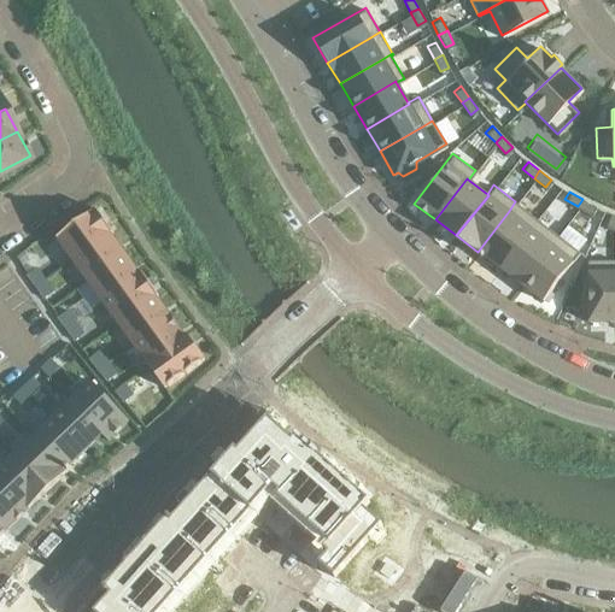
[(583,199),(578,206),(590,213),(595,205),(583,199)]
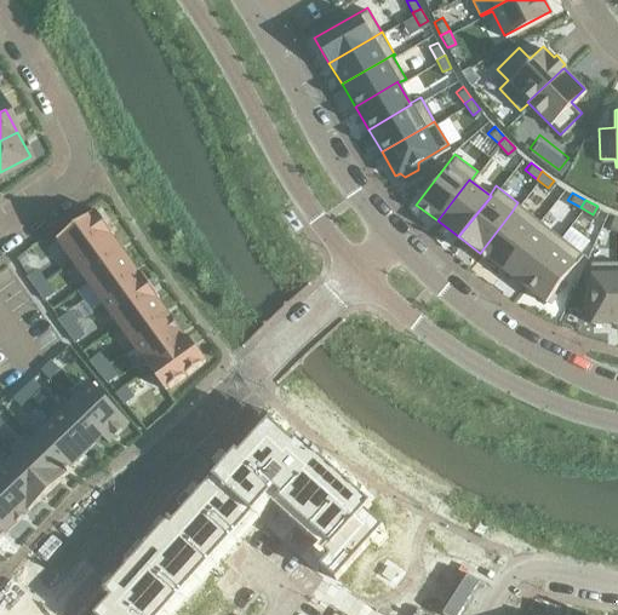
[(511,212),(480,253),(482,256),(484,253),(502,266),(532,228),(538,218),(518,202),(511,212)]
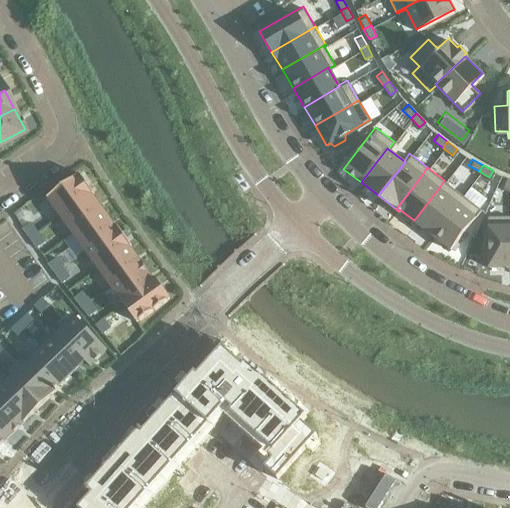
[(58,213),(91,189),(78,171),(45,194),(58,213)]
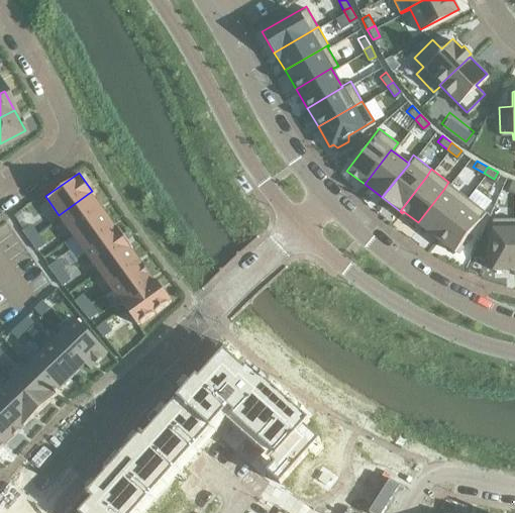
[(514,179),(510,178),(506,189),(514,191),(514,187),(514,179)]
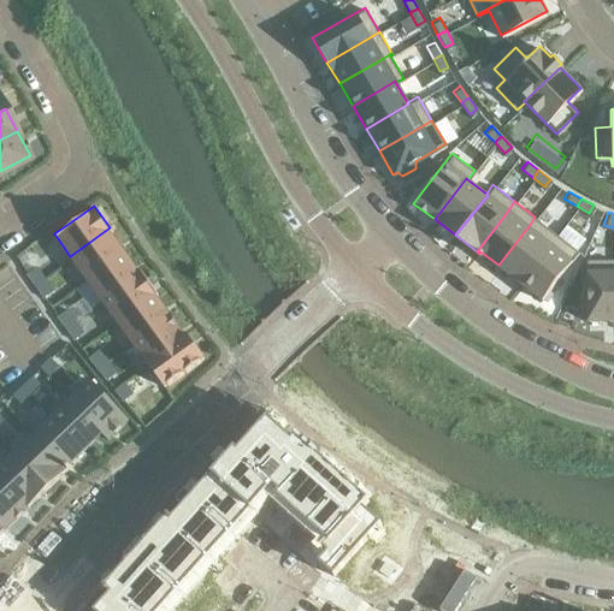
[(529,226),(499,265),(519,280),(549,242),(555,233),(535,217),(529,226)]
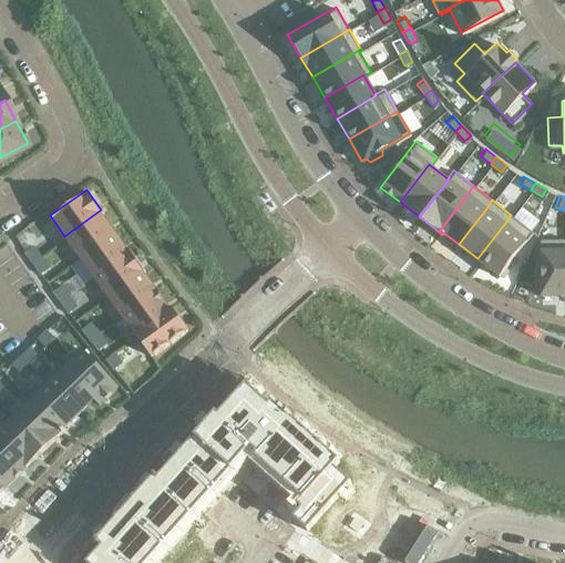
[(113,231),(100,212),(102,211),(101,210),(64,236),(79,255),(113,231)]
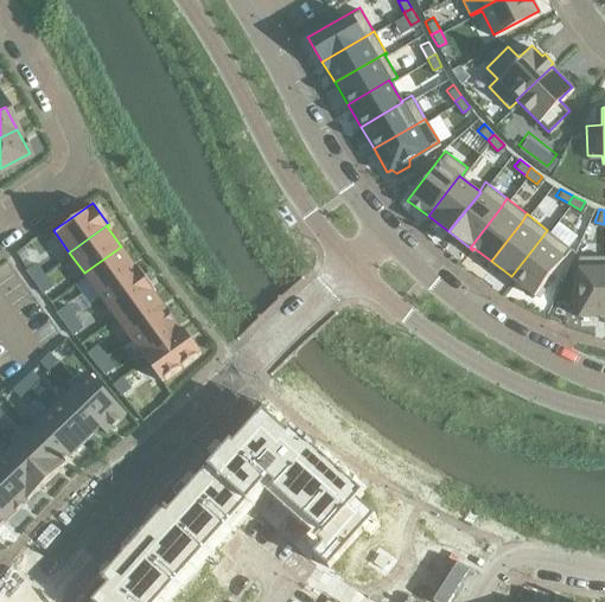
[(541,238),(511,276),(533,293),(568,245),(547,230),(541,238)]
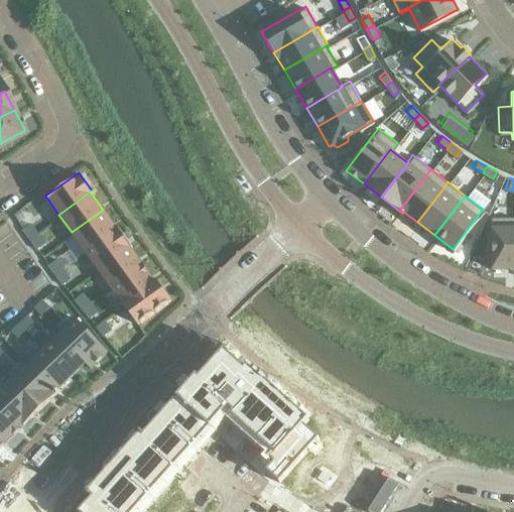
[(115,227),(103,210),(72,232),(84,250),(117,226),(117,225),(115,227)]
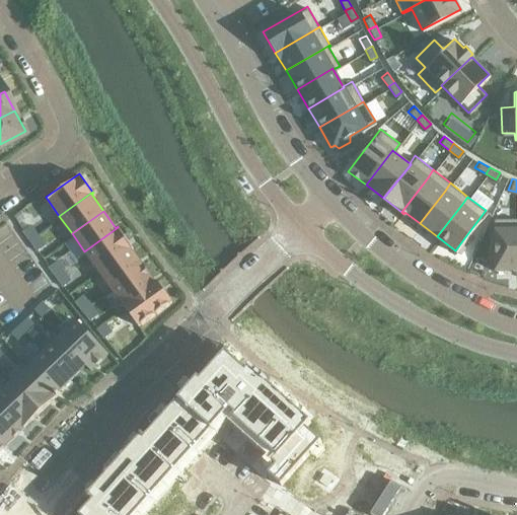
[(493,246),(488,248),(488,261),(493,264),(493,268),(516,268),(515,226),(516,226),(516,217),(493,217),(493,246)]
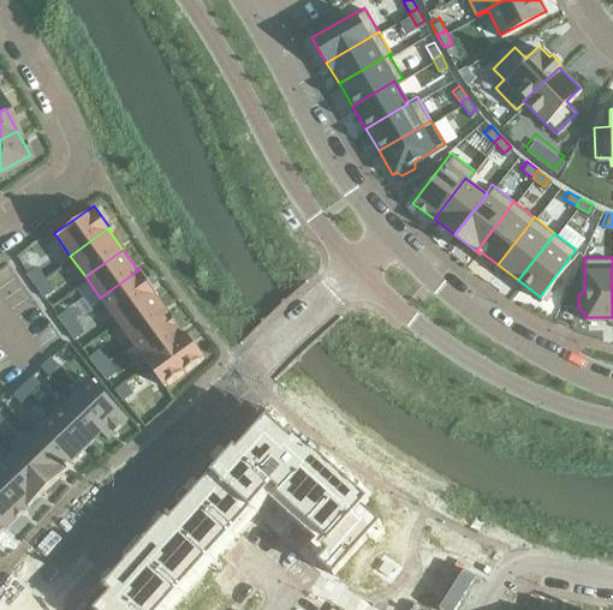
[(33,281),(42,275),(34,263),(24,270),(33,281)]
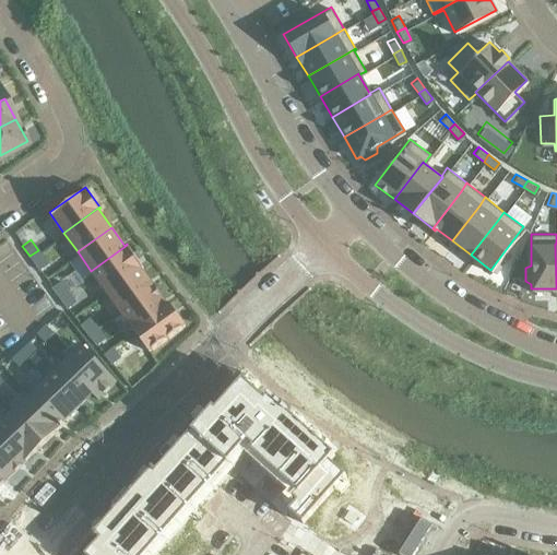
[(141,263),(127,245),(91,271),(105,290),(141,263)]
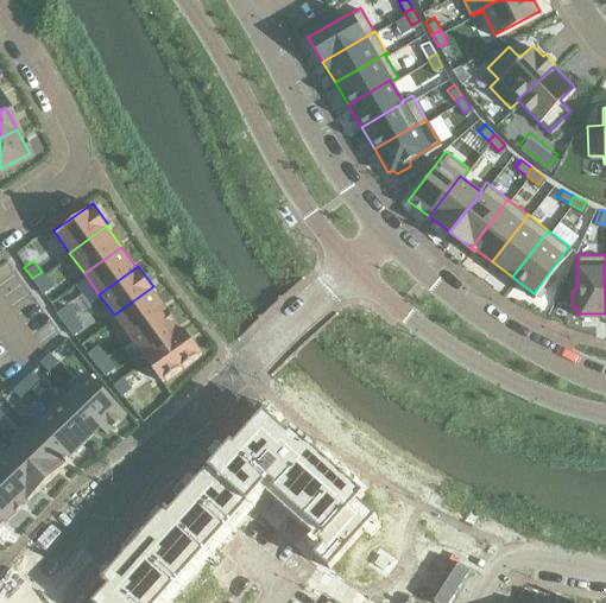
[(50,283),(42,272),(32,278),(40,290),(50,283)]
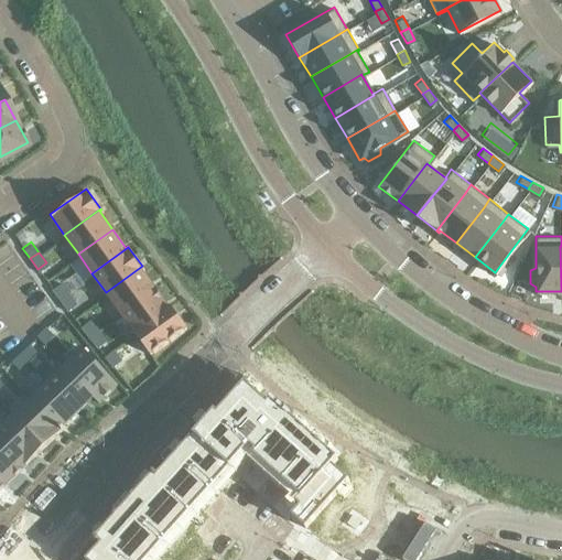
[(153,287),(141,269),(143,267),(142,266),(106,292),(119,312),(154,287),(154,286),(153,287)]
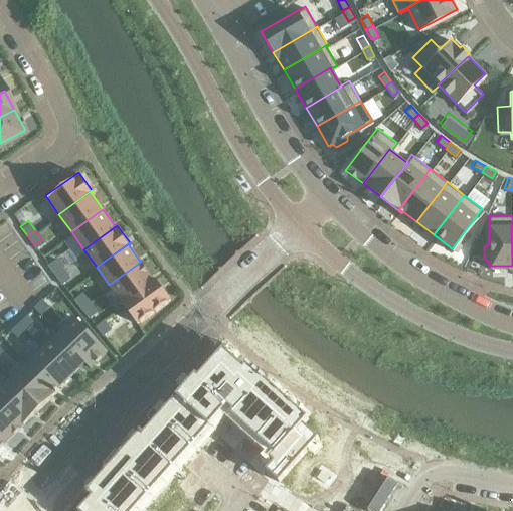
[(53,272),(61,266),(54,256),(46,262),(53,272)]
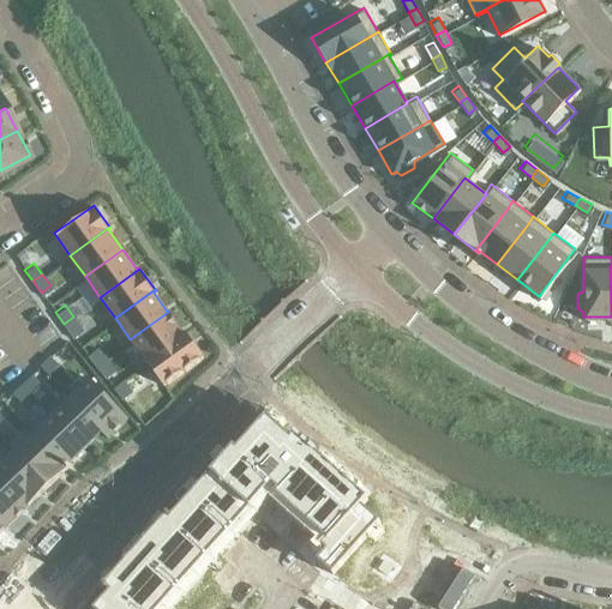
[(181,332),(175,323),(177,323),(168,312),(130,339),(144,359),(181,332)]
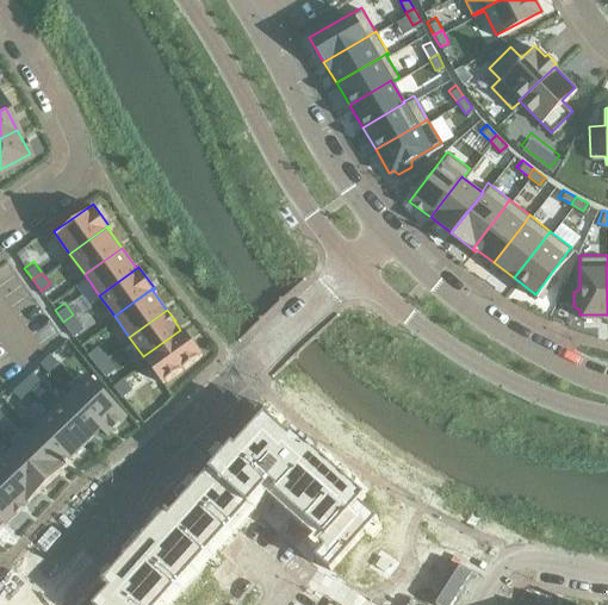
[(72,332),(81,325),(73,315),(63,322),(72,332)]
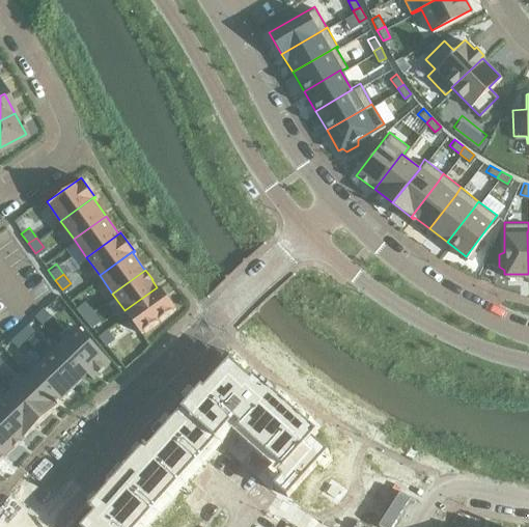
[(174,306),(160,286),(158,287),(157,287),(124,310),(139,331),(142,329),(143,330),(156,321),(156,320),(158,317),(159,319),(171,309),(171,308),(174,306)]
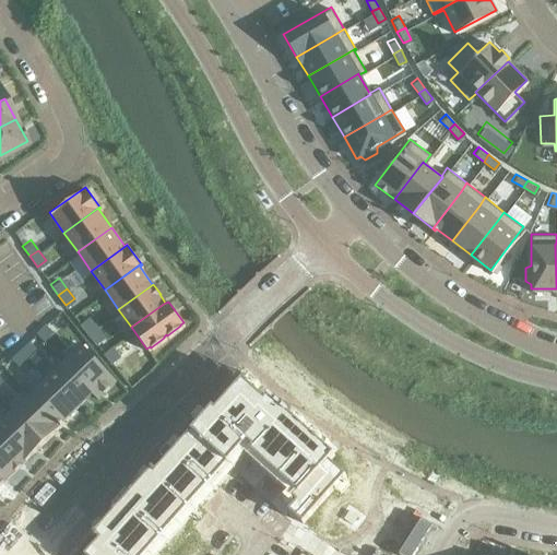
[(95,326),(87,315),(79,322),(86,332),(95,326)]
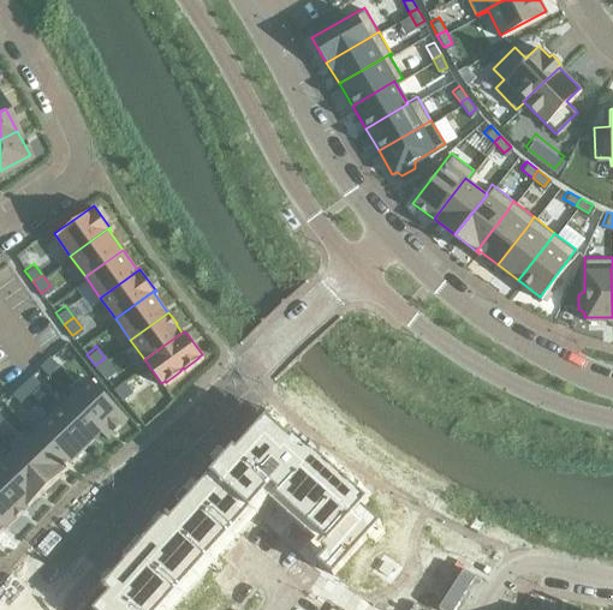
[(58,363),(49,354),(39,364),(47,372),(58,363)]
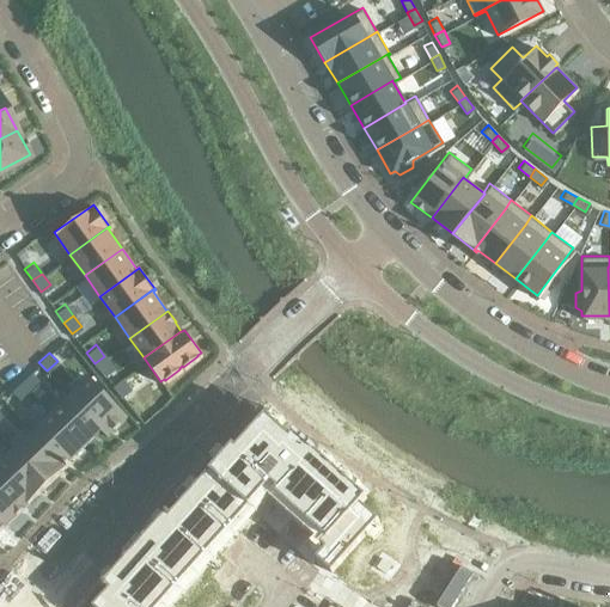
[(114,367),(104,356),(95,363),(104,374),(114,367)]
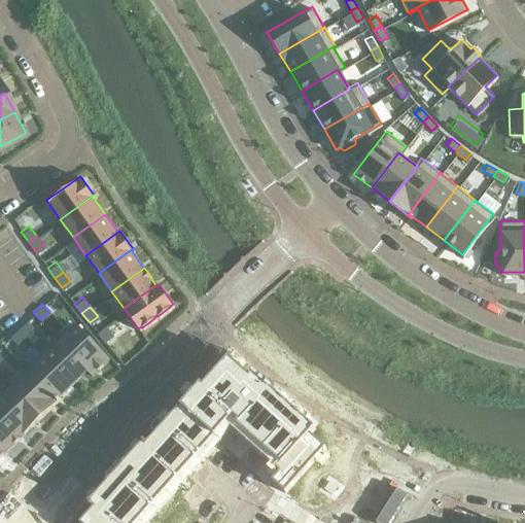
[(33,326),(26,319),(16,327),(24,335),(33,326)]
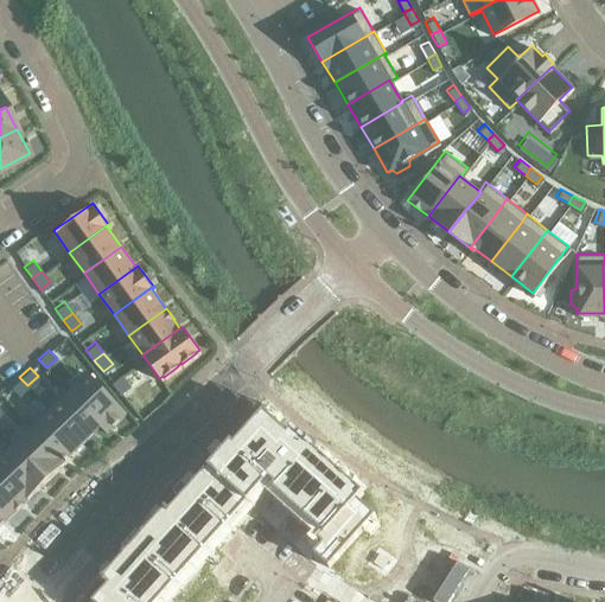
[(87,371),(68,389),(104,429),(125,410),(87,371)]
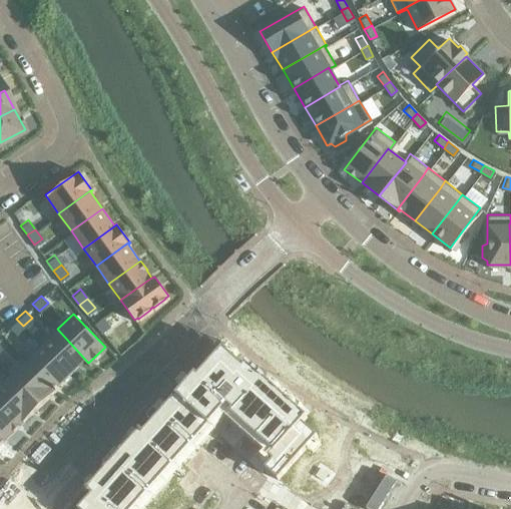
[(108,325),(101,316),(93,322),(101,331),(108,325)]
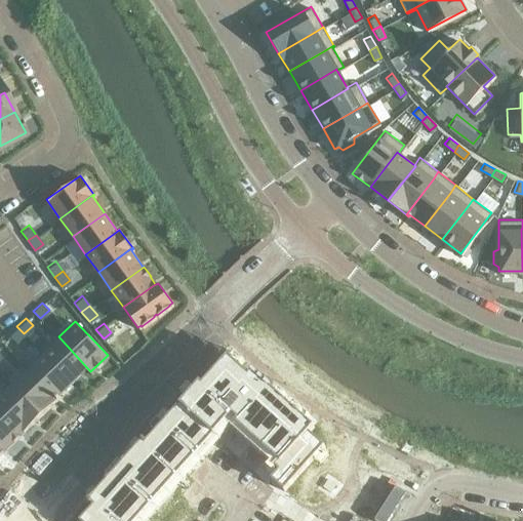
[(24,333),(16,326),(7,334),(14,342),(24,333)]
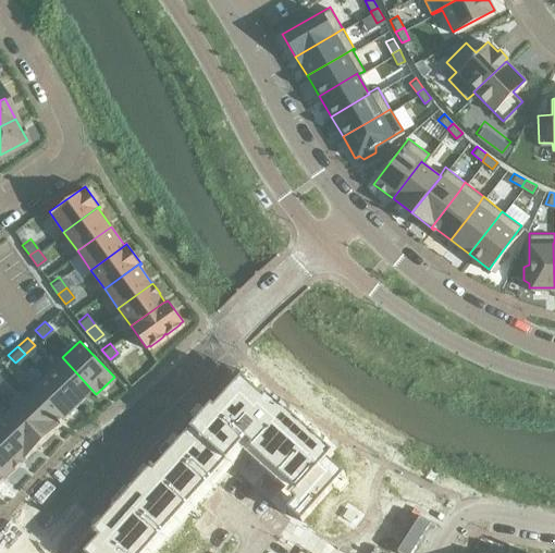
[(96,394),(62,357),(45,373),(74,404),(89,389),(95,395),(96,394)]
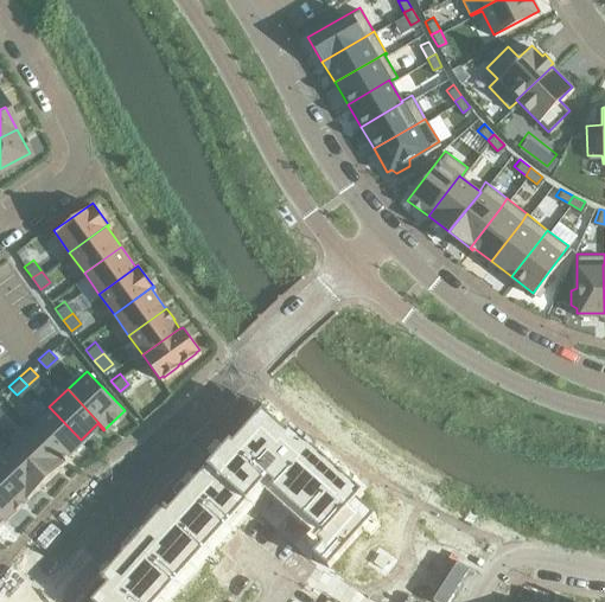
[(81,440),(49,407),(31,424),(64,460),(67,458),(65,455),(81,440)]
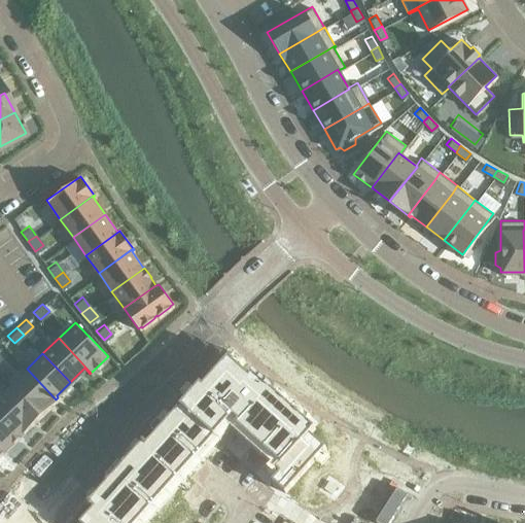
[(94,504),(79,520),(82,522),(139,522),(229,422),(271,459),(261,468),(284,487),(323,445),(307,430),(312,424),(226,353),(202,381),(200,380),(146,440),(142,437),(86,499),(94,504)]
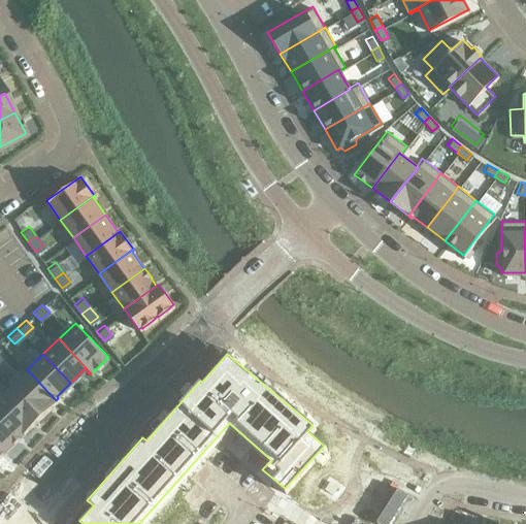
[(56,400),(27,369),(10,385),(39,416),(56,400)]
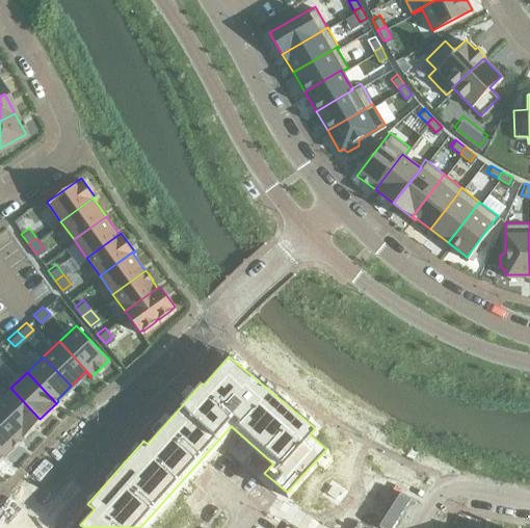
[(40,419),(10,388),(9,389),(0,397),(0,410),(23,434),(40,419)]
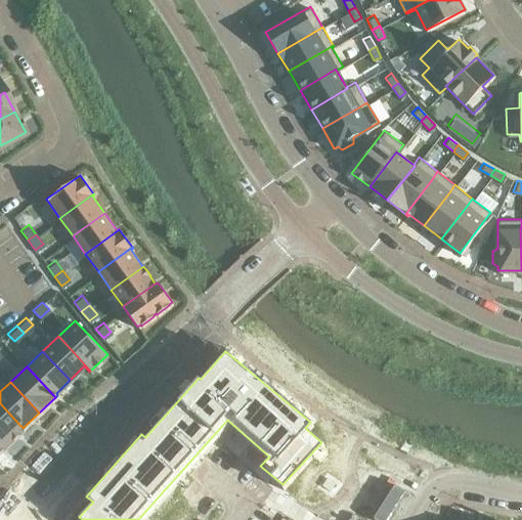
[(23,428),(0,403),(0,435),(7,443),(23,428)]
